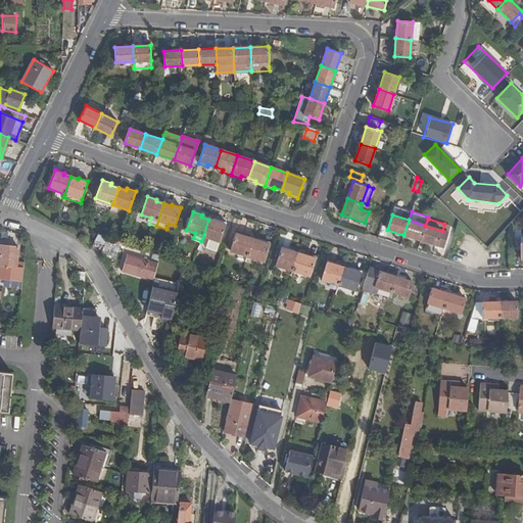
[(217,222),(208,220),(203,236),(220,242),(226,223),(217,220),(217,222)]
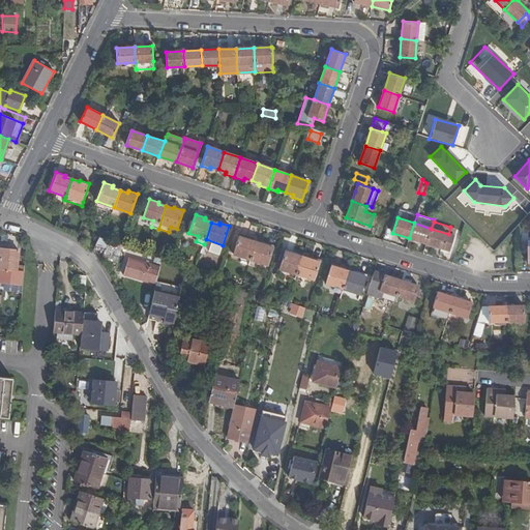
[(414,223),(409,238),(427,243),(431,229),(414,223)]
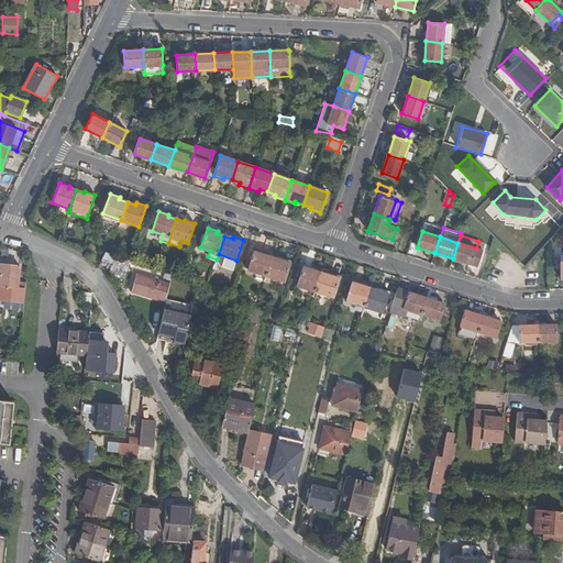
[(476,249),(457,243),(453,258),(471,264),(476,249)]
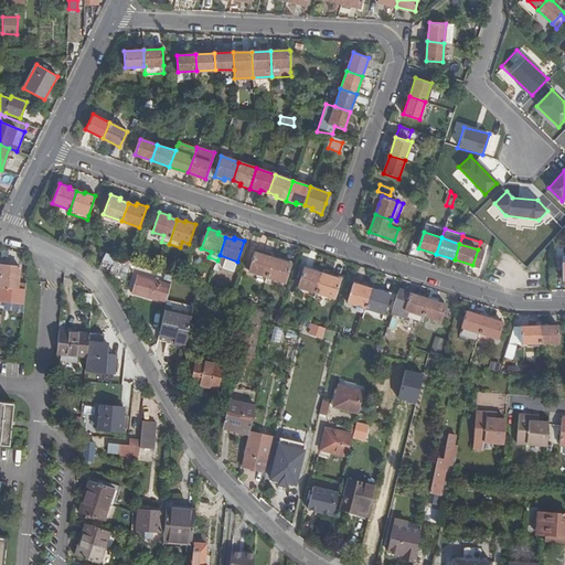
[(266,254),(256,251),(255,254),(249,270),(249,272),(258,274),(257,279),(266,283),(267,277),(273,258),(265,256),(266,254)]
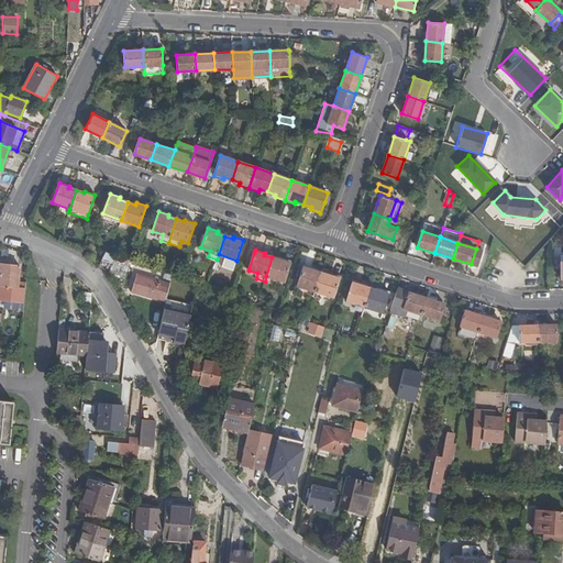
[(113,267),(117,257),(106,253),(101,262),(113,267)]
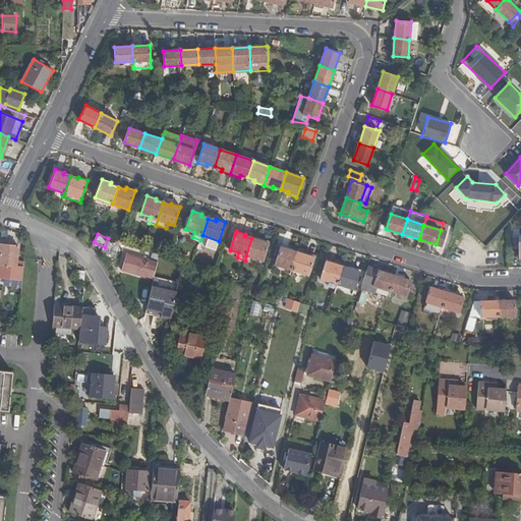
[(259,240),(251,238),(246,255),(254,257),(264,261),(270,241),(261,238),(259,240)]
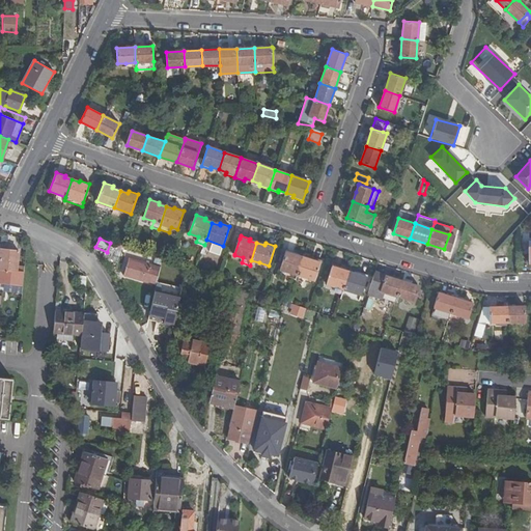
[(150,254),(131,247),(128,254),(143,259),(143,257),(152,259),(152,261),(161,263),(163,258),(150,254)]
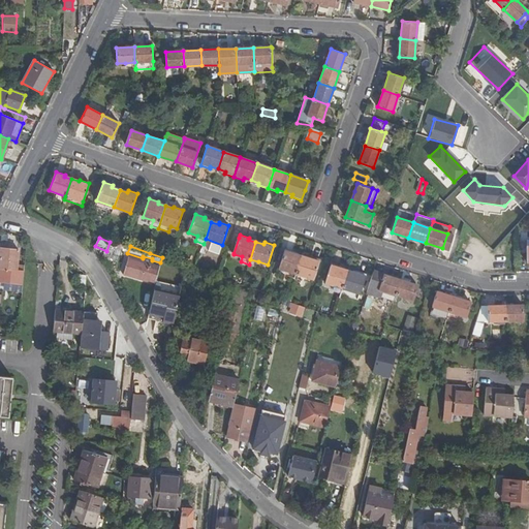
[(18,267),(20,251),(1,249),(0,260),(0,282),(24,285),(25,275),(25,268),(18,267)]
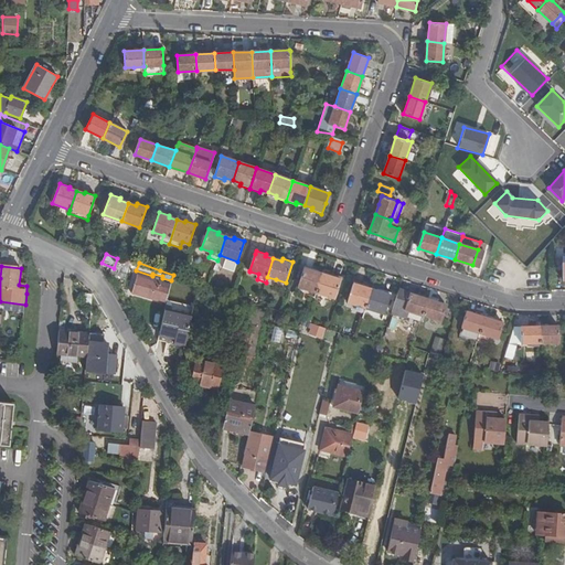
[(315,269),(305,266),(298,287),(317,292),(322,274),(315,272),(315,269)]
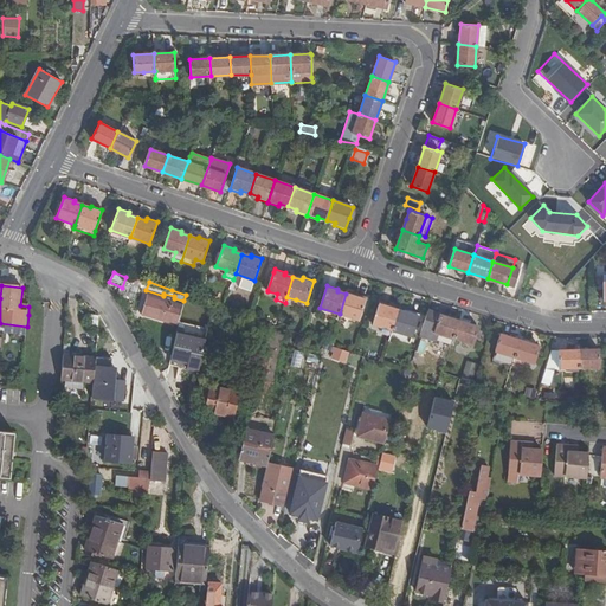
[(355,297),(346,294),(340,314),(359,320),(366,297),(355,294),(355,297)]
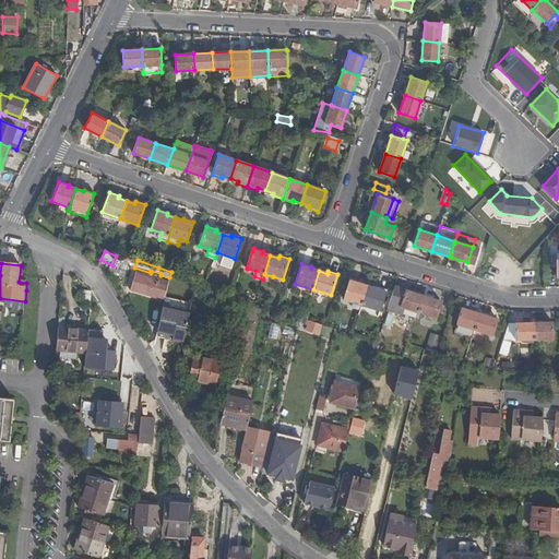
[(163,299),(168,281),(135,272),(130,290),(163,299)]
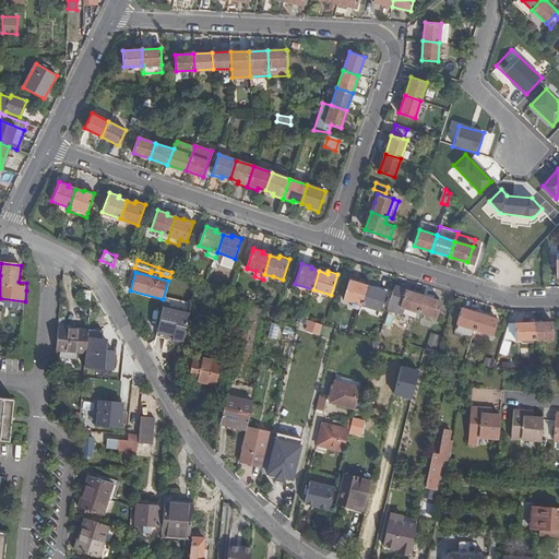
[(360,282),(351,278),(344,299),(353,301),(363,305),(368,286),(359,284),(360,282)]
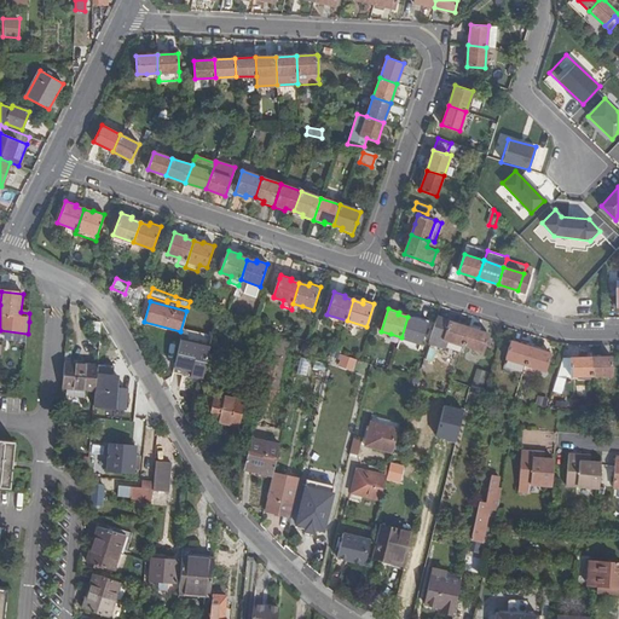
[(223,333),(227,314),(225,313),(218,311),(218,312),(213,330),(223,333)]
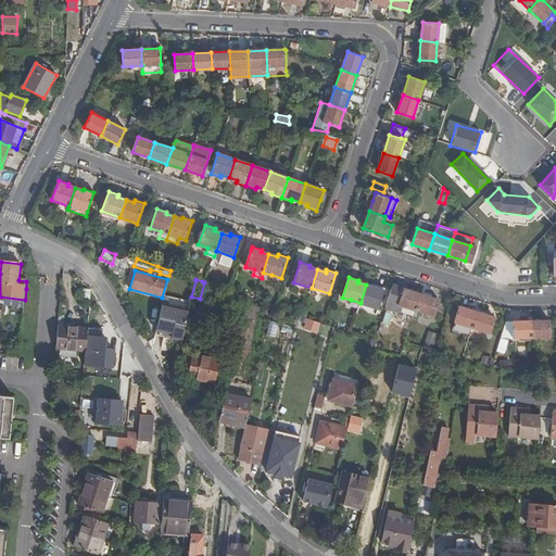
[(374,288),(366,285),(361,303),(378,308),(384,288),(375,286),(374,288)]
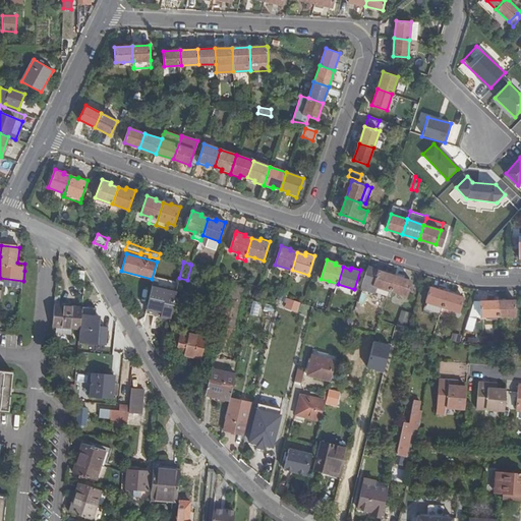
[(395,276),(367,267),(361,288),(388,296),(390,290),(395,276)]
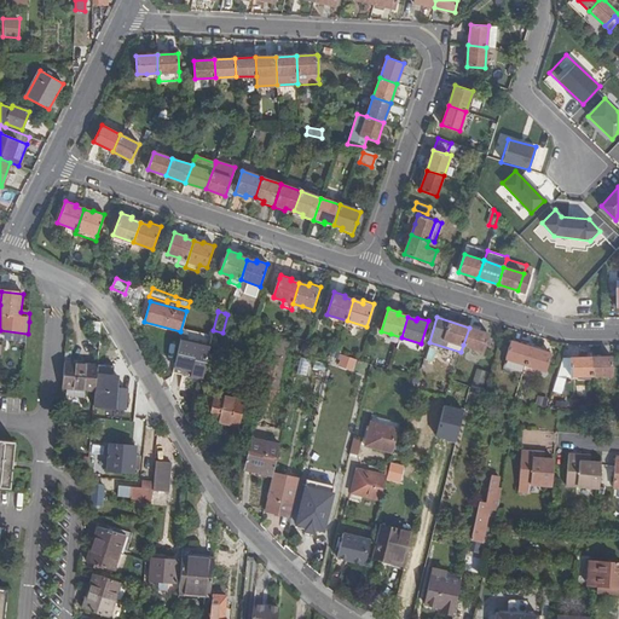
[(366,327),(347,320),(346,327),(365,333),(366,327)]
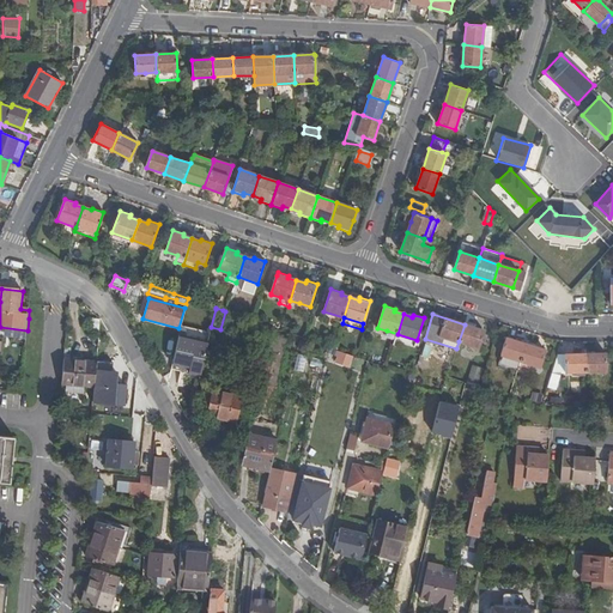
[(484,331),(465,325),(459,341),(479,347),(484,331)]
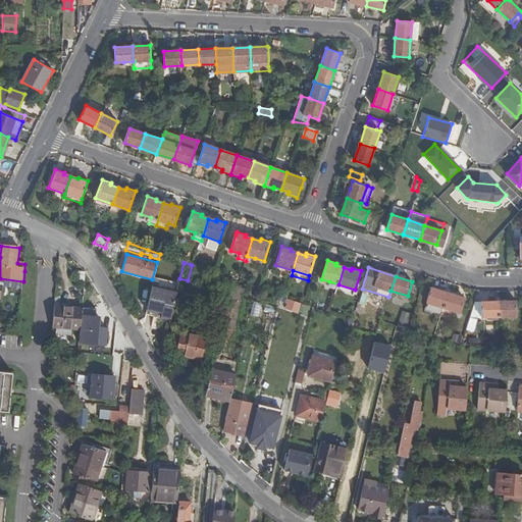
[(355,290),(338,284),(337,289),(336,291),(353,296),(355,290)]
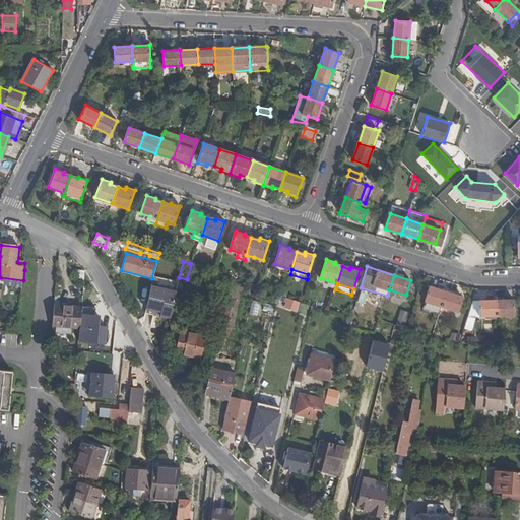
[(176,290),(151,284),(146,309),(160,312),(159,316),(170,318),(176,290)]
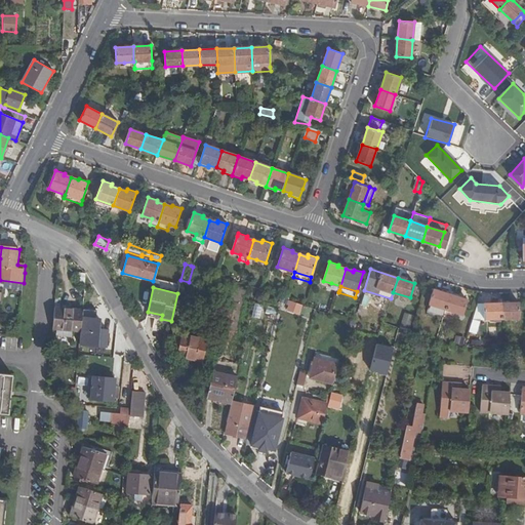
[(450,294),(434,289),(429,304),(446,310),(450,294)]
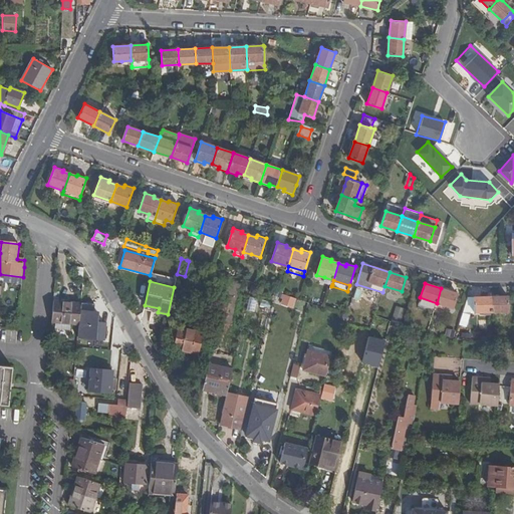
[(458,293),(441,288),(437,303),(453,308),(458,293)]
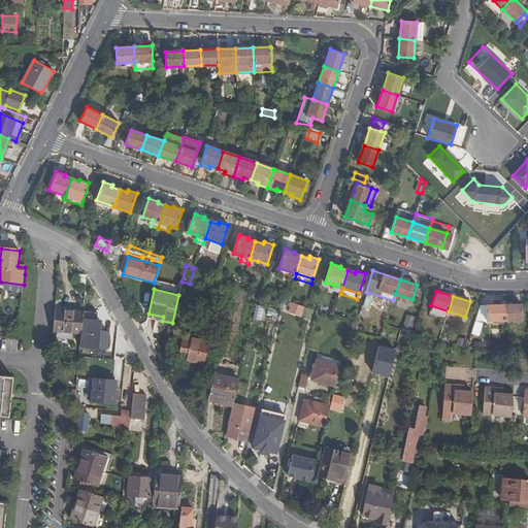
[(291,303),(287,312),(300,318),(303,308),(291,303)]
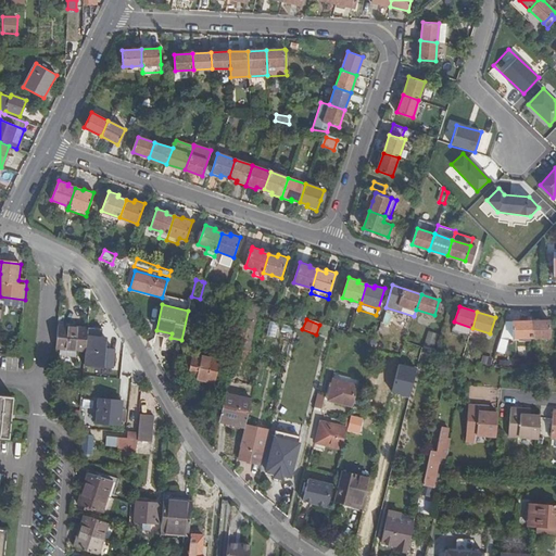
[(531,320),(513,321),(513,338),(531,338),(531,320)]
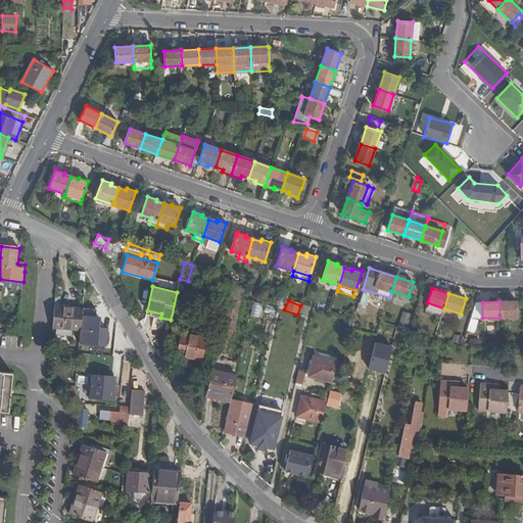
[(517,301),(500,301),(500,318),(518,317),(517,301)]
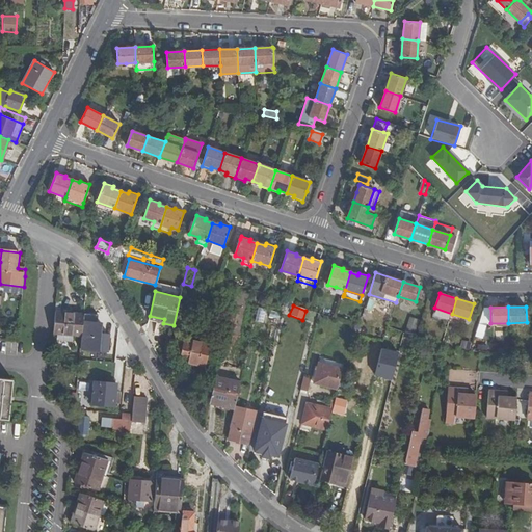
[(264,322),(267,309),(258,308),(256,321),(264,322)]
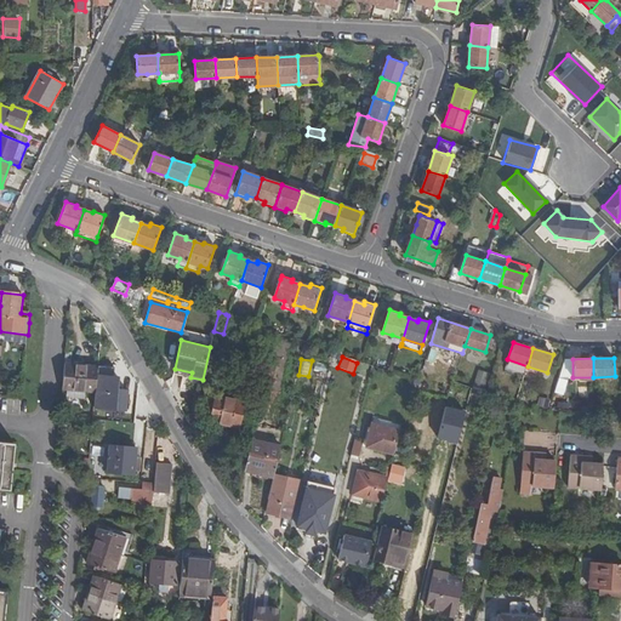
[(573,377),(573,359),(565,359),(559,377),(573,377)]
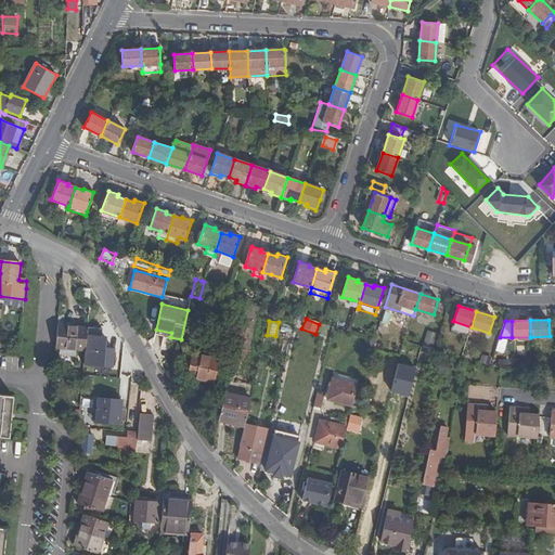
[(86,352),(88,330),(59,326),(56,349),(61,349),(86,352)]
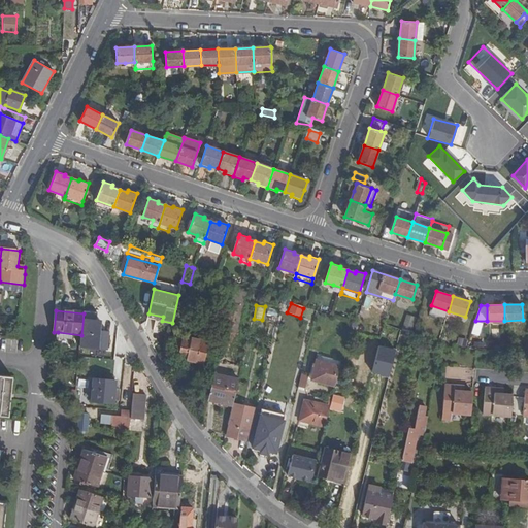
[(58,332),(57,339),(76,341),(76,334),(58,332)]
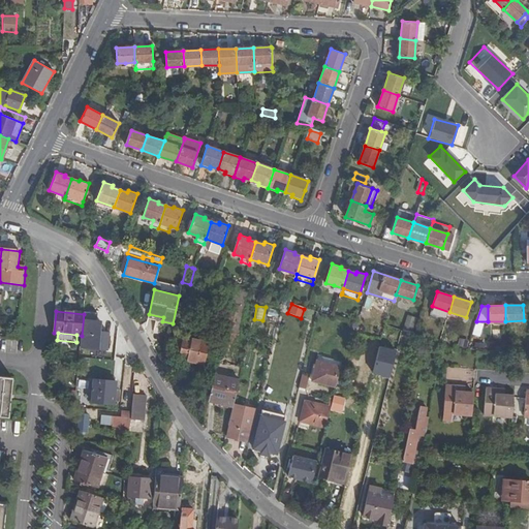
[(204,366),(209,341),(183,335),(177,360),(204,366)]
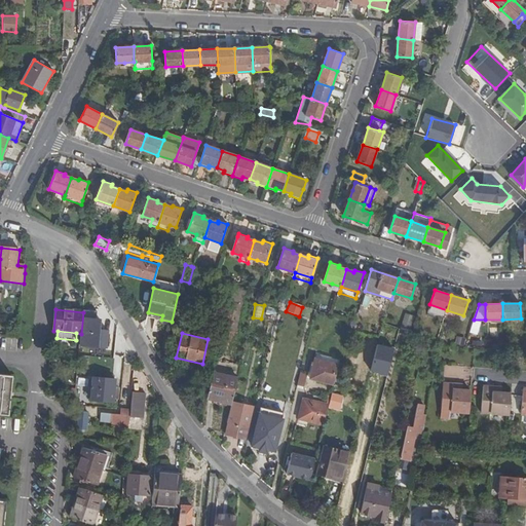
[(333,384),(338,364),(314,359),(309,378),(333,384)]
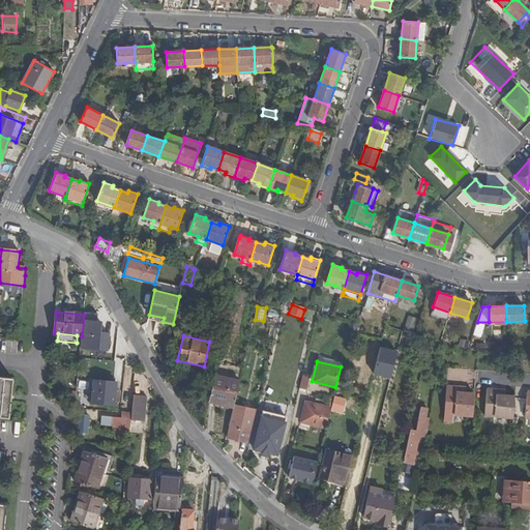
[(310,376),(302,374),(299,387),(305,389),(310,376)]
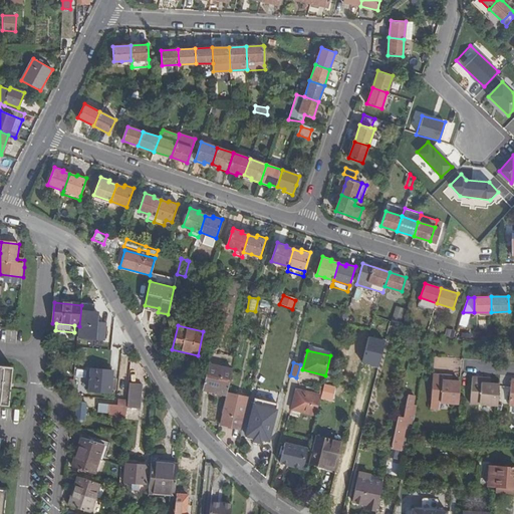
[(12,365),(0,363),(0,403),(8,404),(10,387),(12,365)]
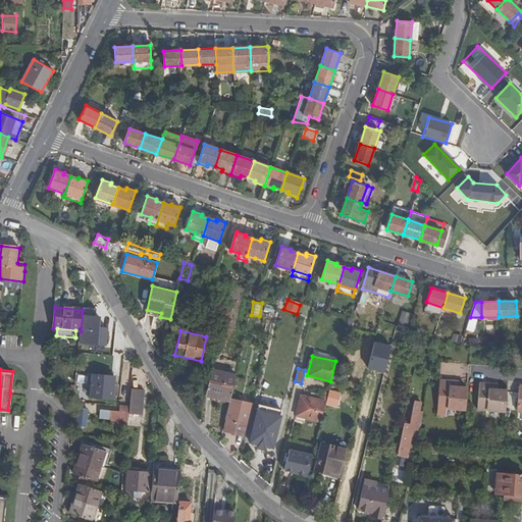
[(221,399),(221,397),(229,399),(235,375),(212,370),(206,396),(221,399)]
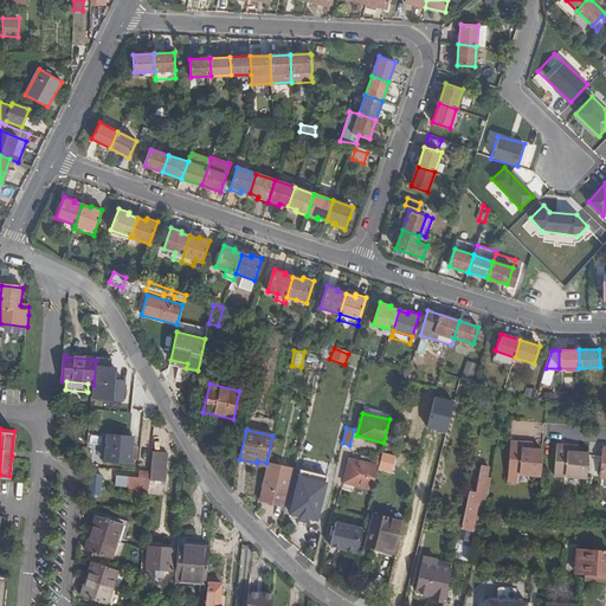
[(131,447),(131,438),(107,434),(104,461),(129,464),(129,459),(135,459),(136,447),(131,447)]
